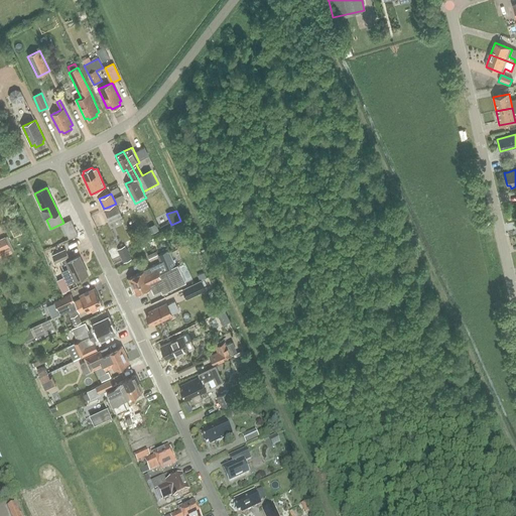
[(76,237),(83,234),(76,219),(69,222),(76,237)]
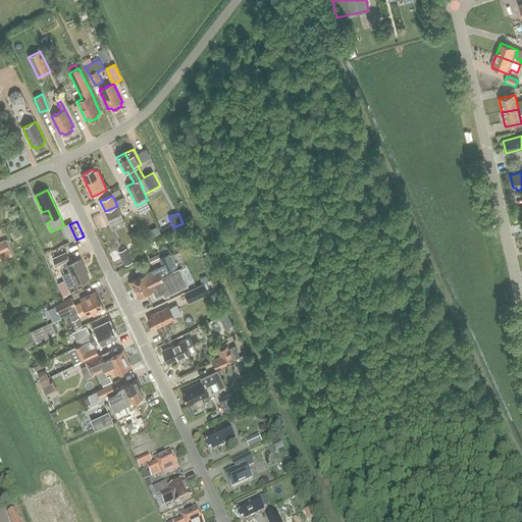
[(185,226),(173,231),(175,236),(183,232),(185,237),(189,235),(185,226)]
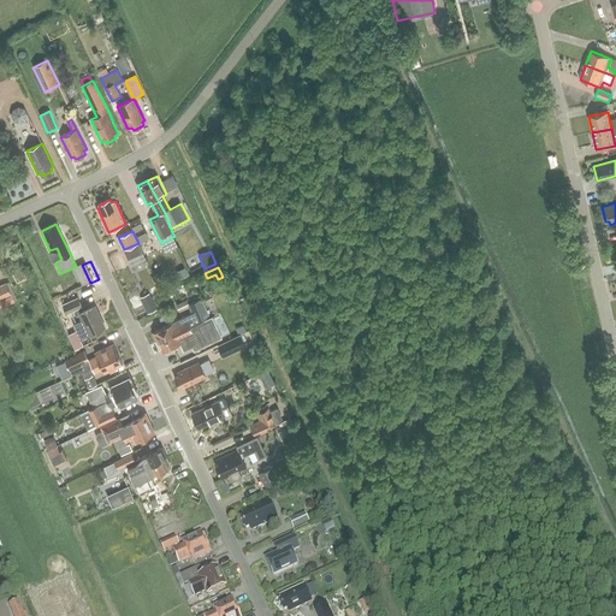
[(179,279),(190,276),(187,268),(176,272),(179,279)]
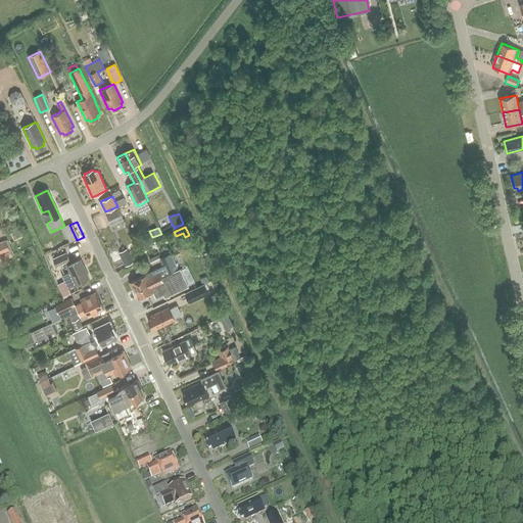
[(0,255),(9,251),(5,241),(0,243),(0,255)]
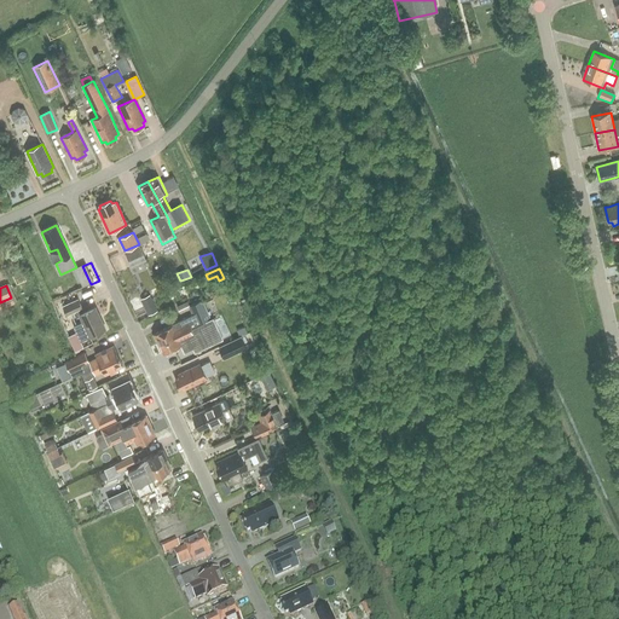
[(77,300),(63,307),(68,316),(82,310),(77,300)]
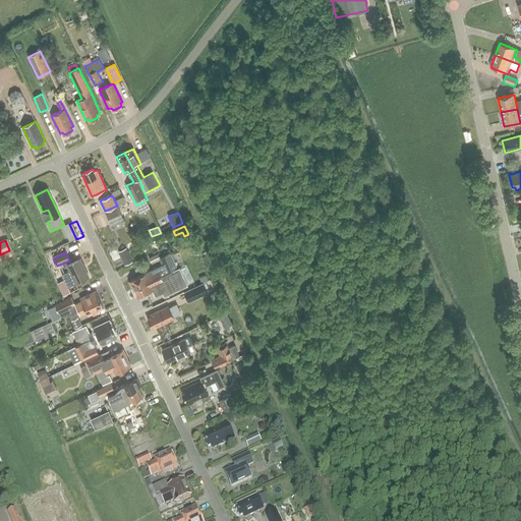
[(171,253),(160,258),(161,259),(163,266),(167,274),(175,271),(178,269),(171,253)]
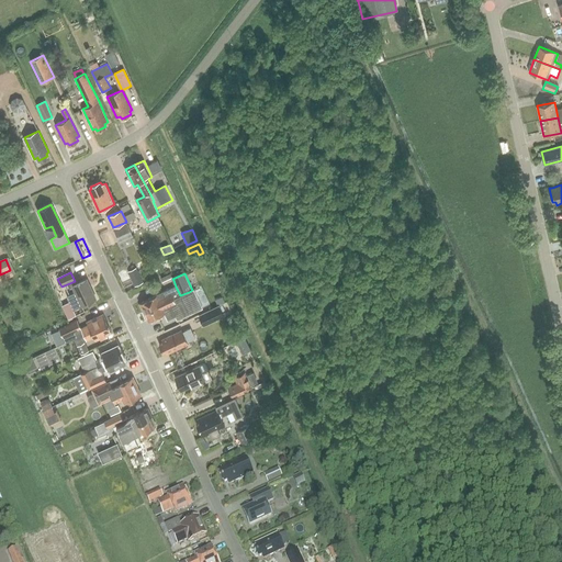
[(139,276),(131,279),(133,284),(135,287),(143,283),(143,282),(139,276)]
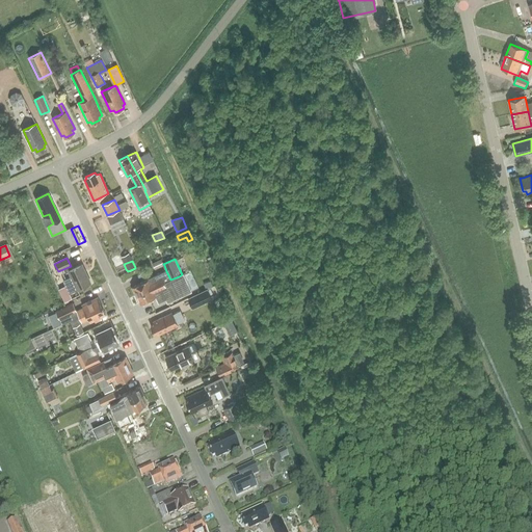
[(77,290),(90,283),(82,264),(68,271),(71,277),(63,281),(65,286),(70,293),(77,290)]
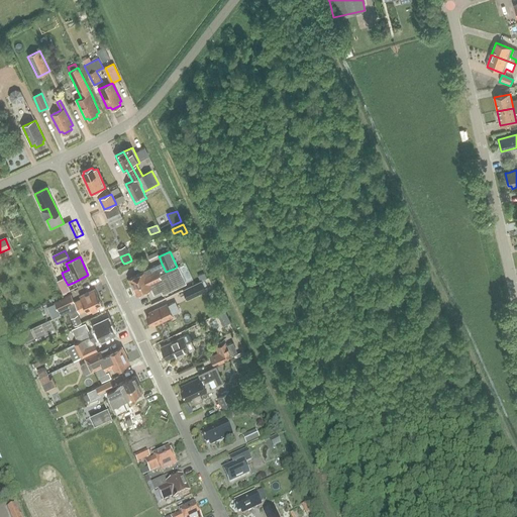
[(144,272),(129,279),(133,288),(161,275),(166,272),(162,264),(144,272)]
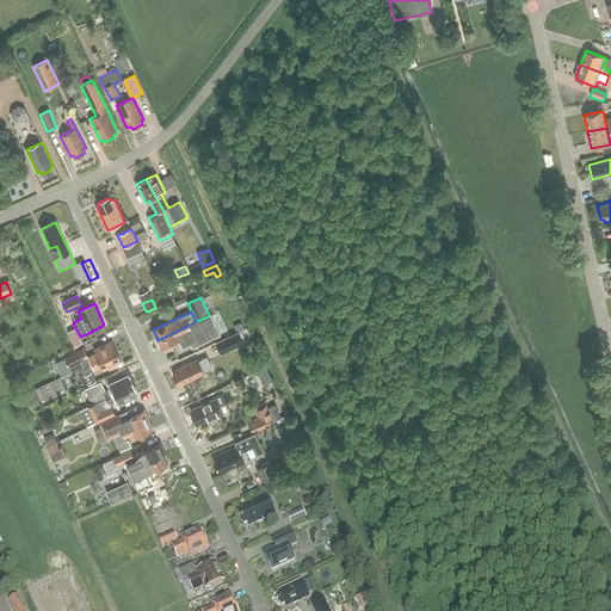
[(190,325),(158,340),(162,349),(180,340),(179,337),(192,329),(193,328),(199,341),(214,334),(213,333),(218,331),(210,314),(209,315),(205,318),(196,321),(190,325)]
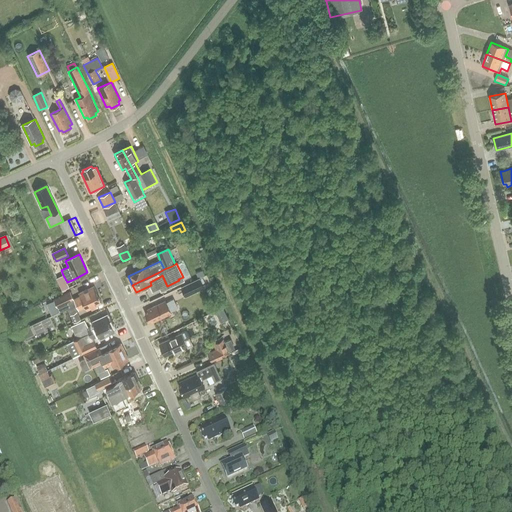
[(63,275),(56,278),(62,291),(69,287),(67,282),(63,275)]
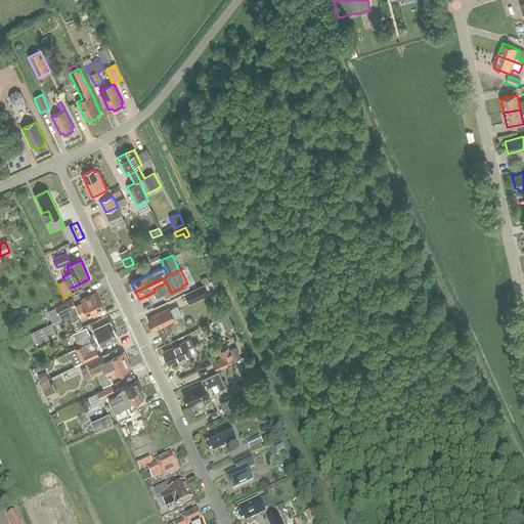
[(207,294),(203,287),(184,295),(188,302),(207,294)]
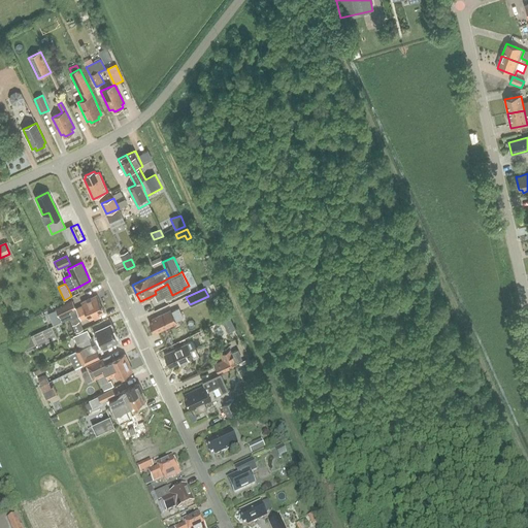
[(72,301),(63,306),(56,309),(62,323),(70,319),(101,304),(98,296),(83,303),(84,306),(76,309),(72,301)]
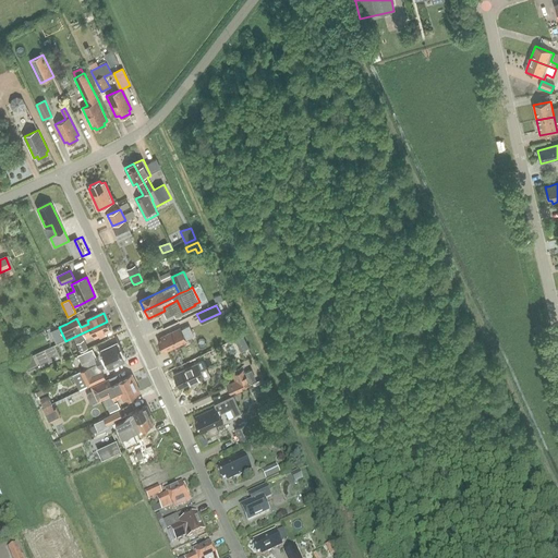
[(95,338),(111,330),(107,322),(74,337),(77,342),(94,335),(95,338)]
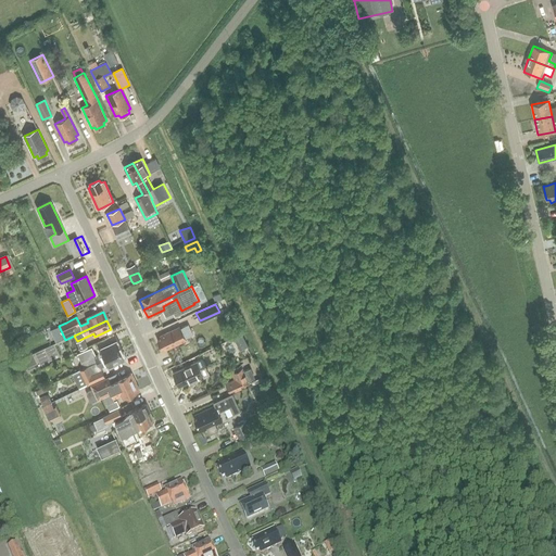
[(167,351),(187,341),(180,327),(161,337),(162,340),(159,341),(162,350),(166,349),(167,351)]
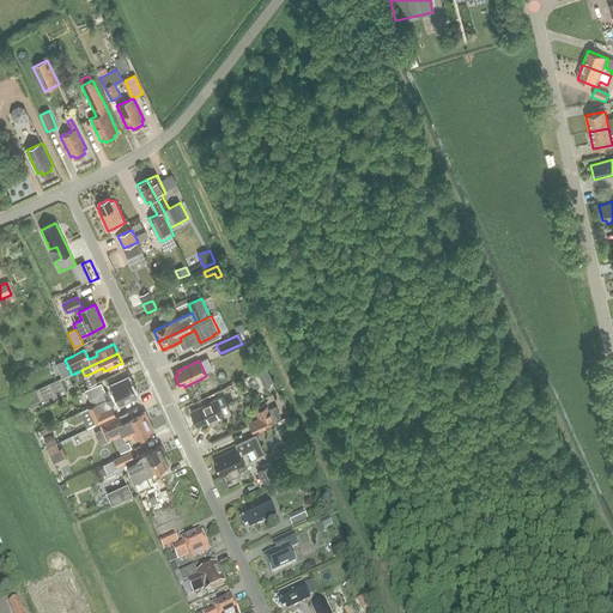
[(274,368),(265,372),(271,384),(279,381),(274,368)]
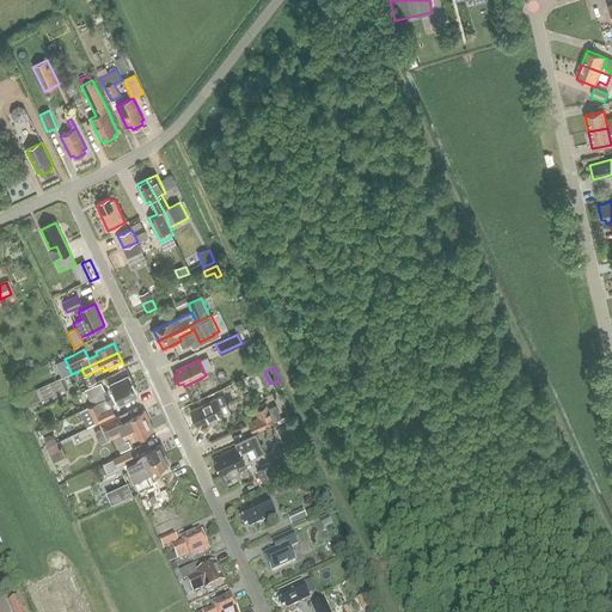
[(92,373),(84,378),(89,386),(97,383),(92,373)]
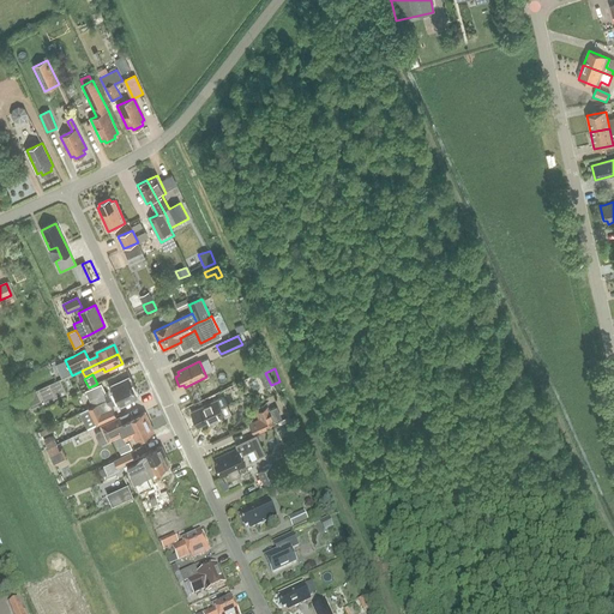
[(102,385),(89,391),(85,392),(92,407),(96,405),(133,387),(130,378),(112,386),(113,390),(107,393),(102,385)]
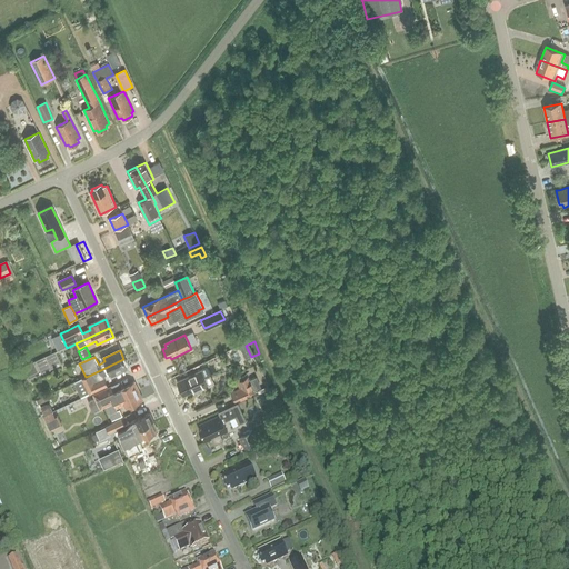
[(89,376),(86,377),(81,379),(89,396),(109,386),(103,376),(110,373),(111,377),(128,369),(123,359),(89,376)]
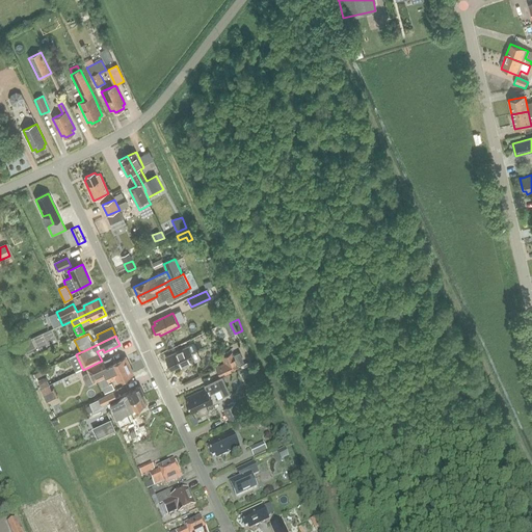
[(171,371),(194,361),(188,347),(166,357),(171,371)]
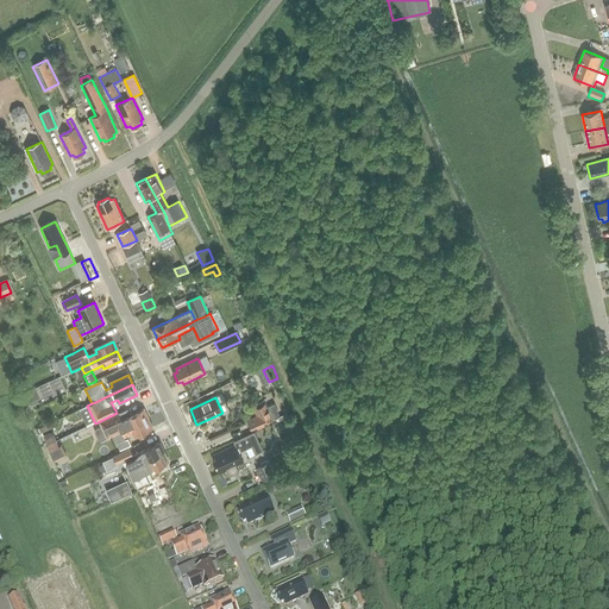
[(275,403),(268,407),(272,418),(280,414),(275,403)]
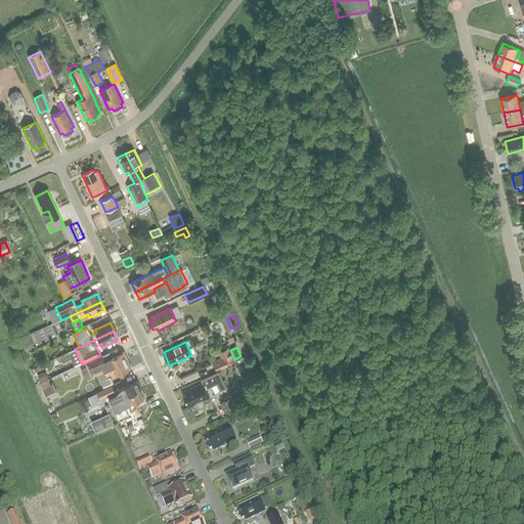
[(217,372),(235,363),(236,362),(234,359),(230,350),(229,348),(219,352),(221,358),(213,362),(217,372)]
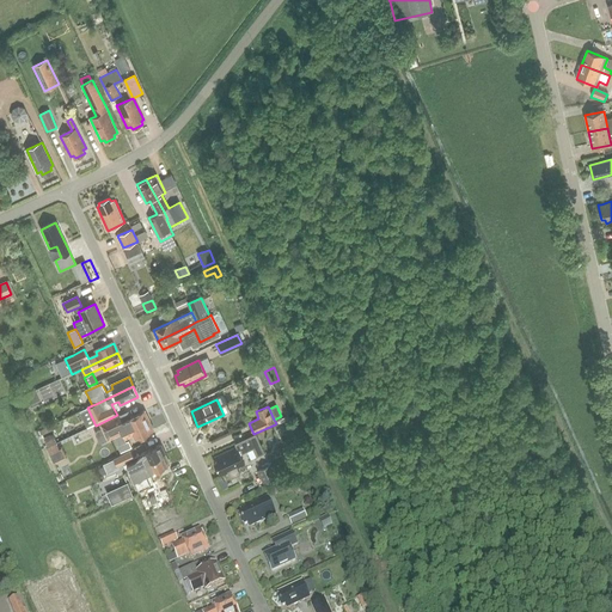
[(104,427),(102,428),(102,429),(106,440),(115,436),(150,421),(145,411),(139,414),(132,417),(127,420),(128,423),(120,427),(118,424),(121,423),(118,417),(108,422),(103,424),(104,427)]
